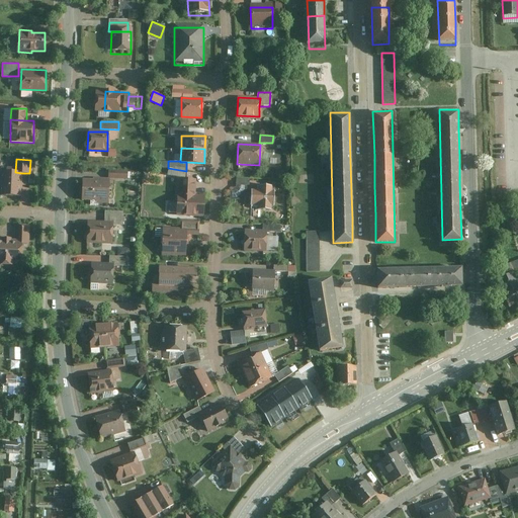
[(2,172),(1,195),(20,196),(21,173),(15,172),(2,172)]
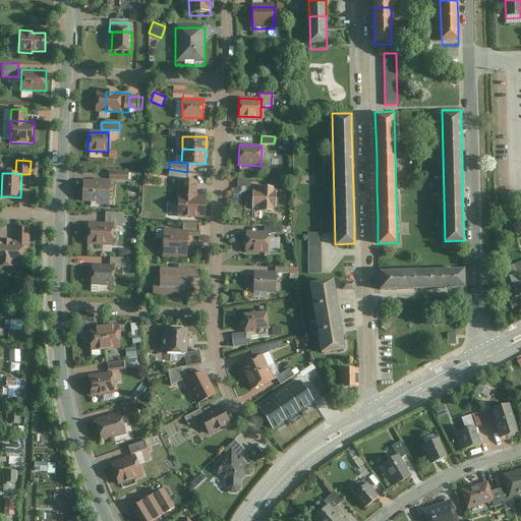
[(94,181),(82,180),(81,200),(91,201),(91,206),(97,206),(97,204),(108,204),(109,180),(94,179),(94,181)]
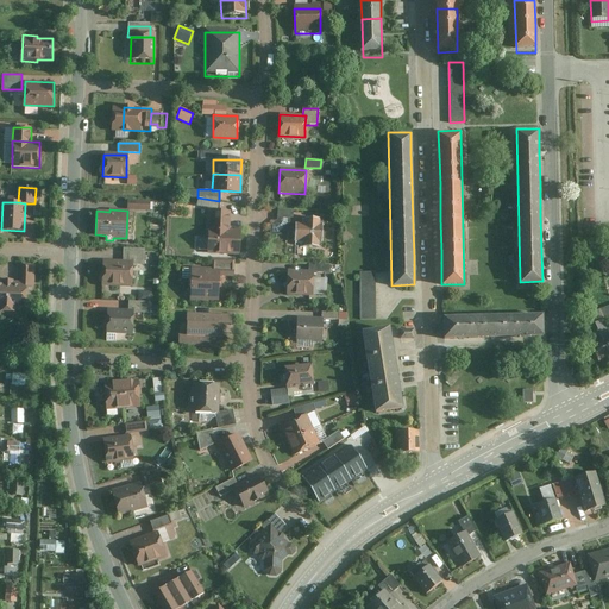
[(207,251),(239,252),(239,232),(228,231),(228,212),(209,212),(209,231),(208,231),(207,251)]
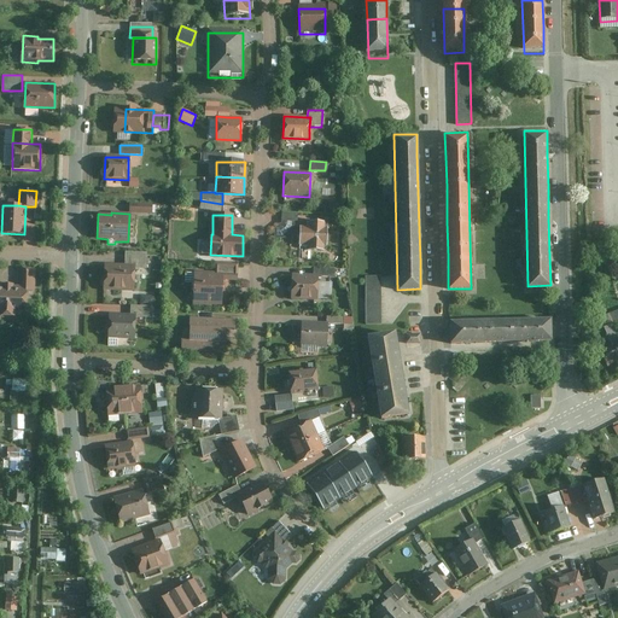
[(308,227),(299,227),(299,246),(308,246),(308,251),(324,251),(324,246),(327,246),(327,228),(324,228),(324,222),(308,222),(308,227)]
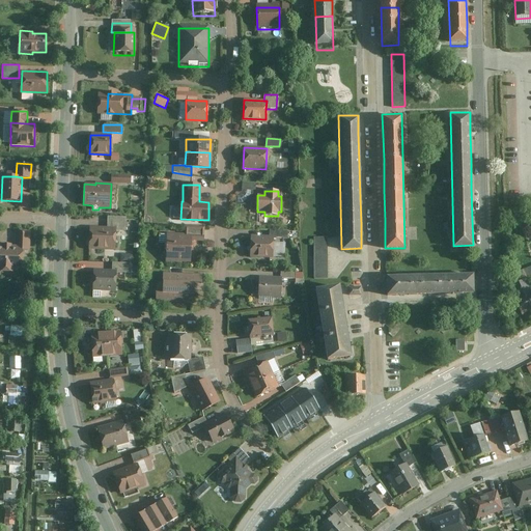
[(107,217),(107,228),(114,229),(114,230),(126,231),(126,218),(107,217)]
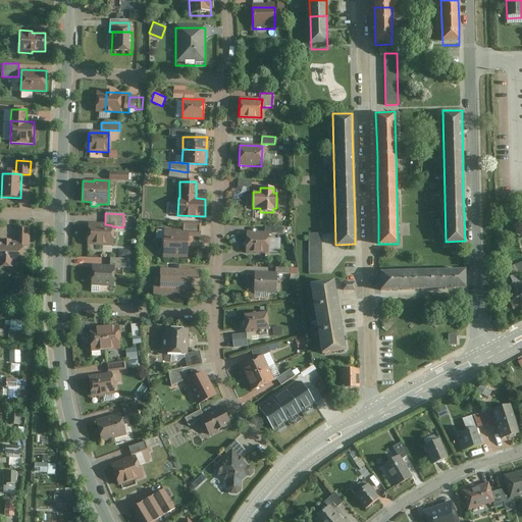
[(183,223),(181,231),(187,232),(187,236),(199,236),(199,224),(183,223)]
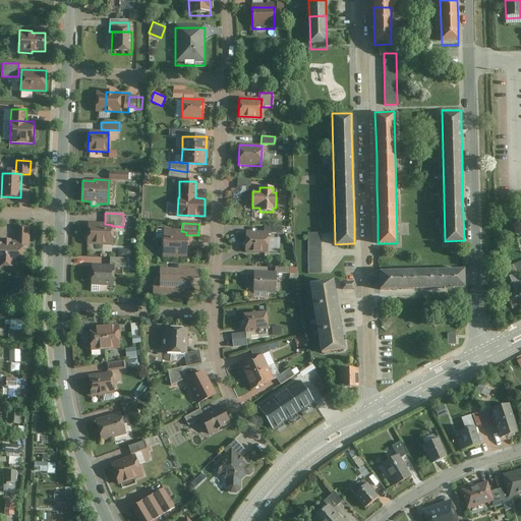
[(105,224),(88,224),(87,243),(112,244),(112,226),(112,225),(105,224)]
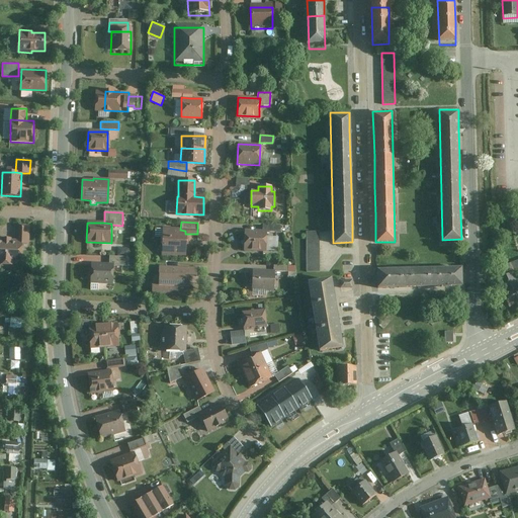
[(22,241),(22,243),(28,243),(29,226),(16,226),(15,240),(22,241)]
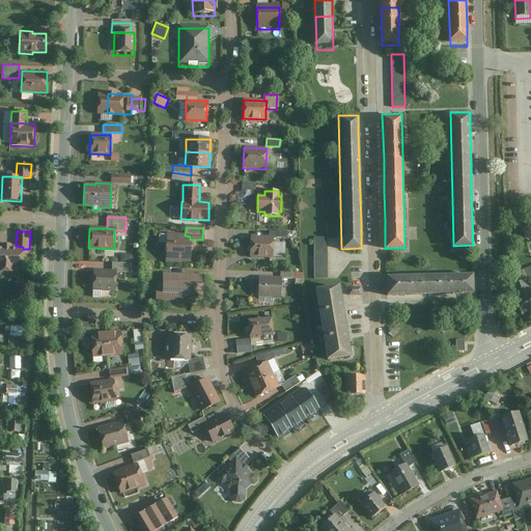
[(185,235),(167,235),(166,258),(189,258),(190,240),(190,236),(185,235)]
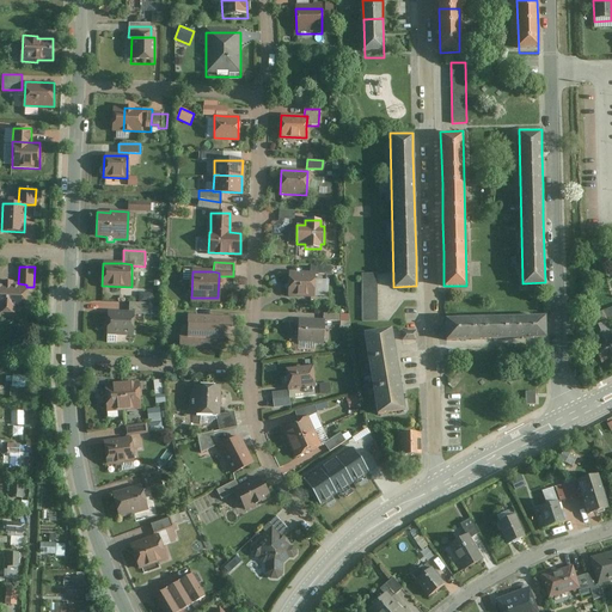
[(310,274),(289,273),(288,295),(313,297),(313,274),(310,274)]
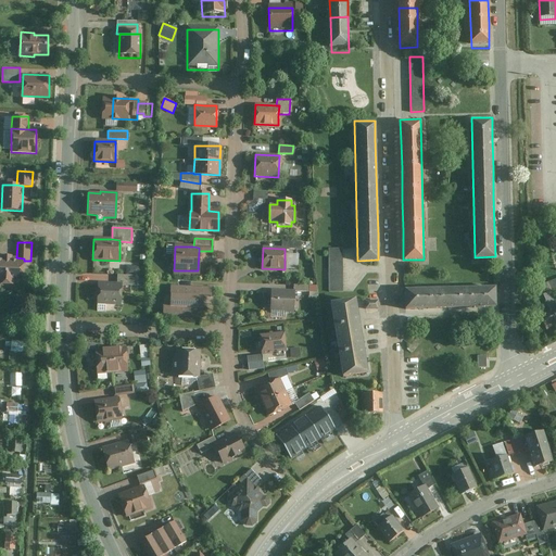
[(342,292),(342,249),(329,249),(329,292),(342,292)]
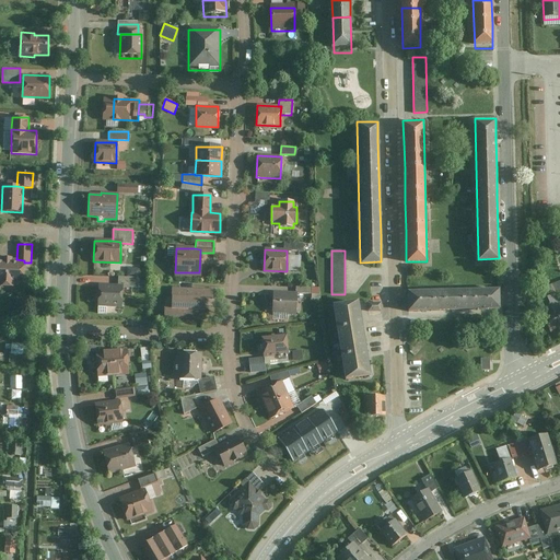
[(16,259),(0,258),(0,284),(13,286),(13,283),(23,283),(24,263),(24,260),(16,259)]
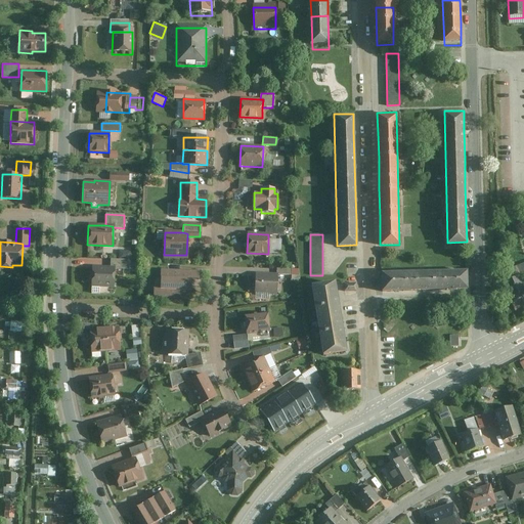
[(110,259),(108,268),(114,268),(128,269),(128,260),(110,259)]
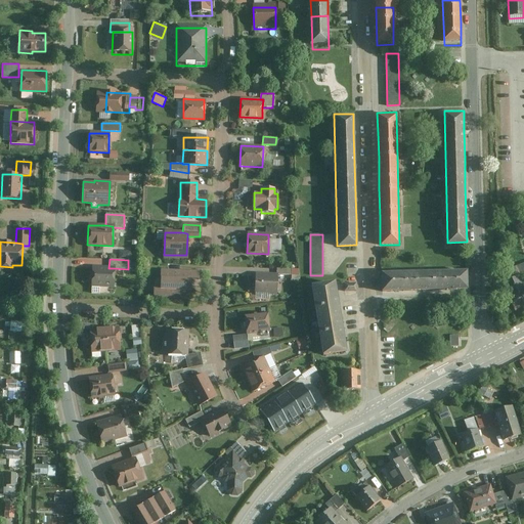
[(108,268),(92,268),(92,286),(113,287),(114,268),(108,268)]
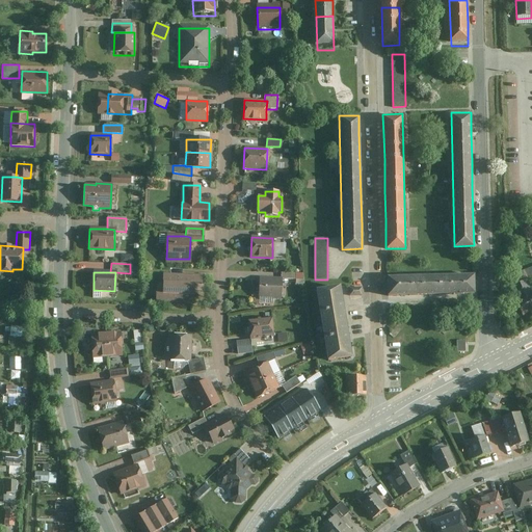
[(203,284),(203,275),(162,273),(161,293),(155,293),(155,301),(192,303),(193,284),(203,284)]
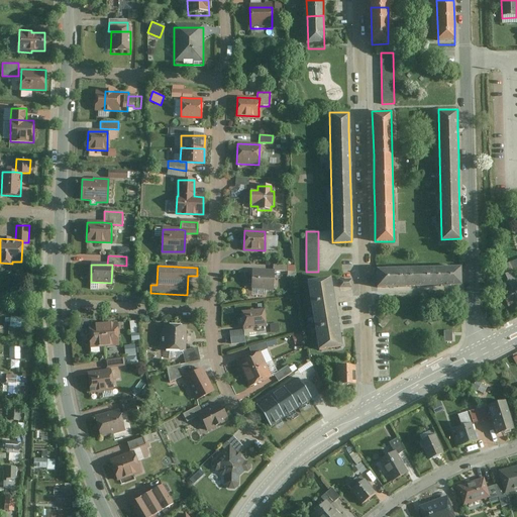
[(433,268),(434,287),(462,286),(461,267),(433,268)]
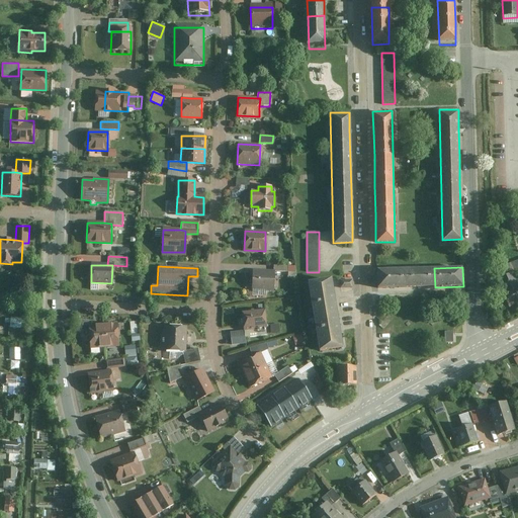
[(434,268),(406,269),(406,288),(435,287),(434,268)]
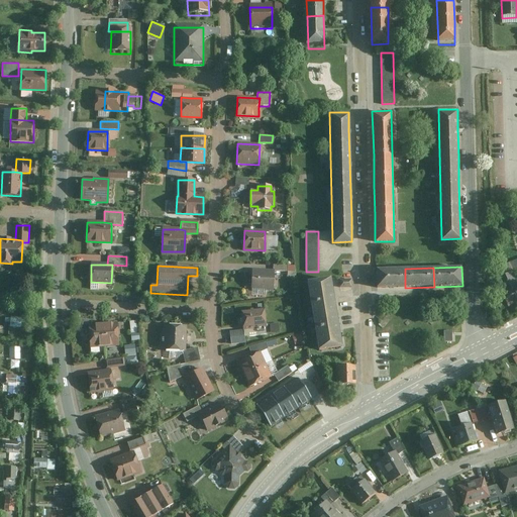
[(377,270),(378,288),(405,288),(405,269),(377,270)]
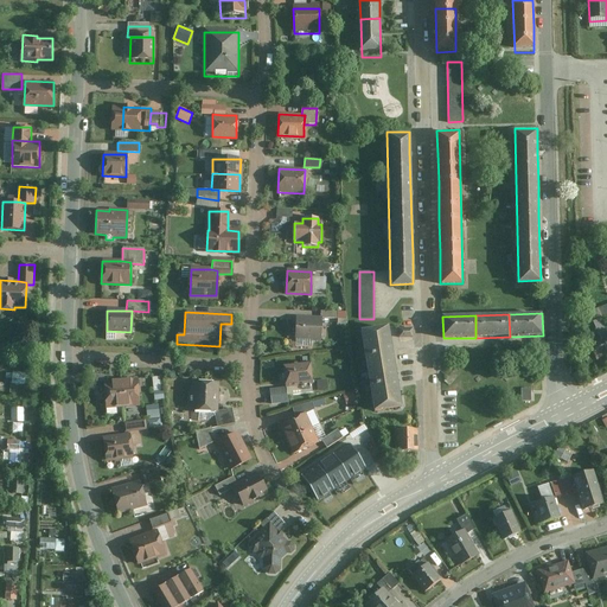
[(320,318),(296,318),(295,339),(320,340),(320,318)]
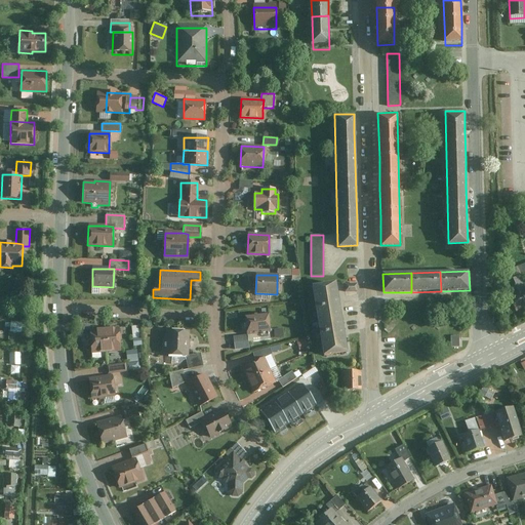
[(524,306),(524,289),(518,276),(502,283),(517,311),(524,306)]
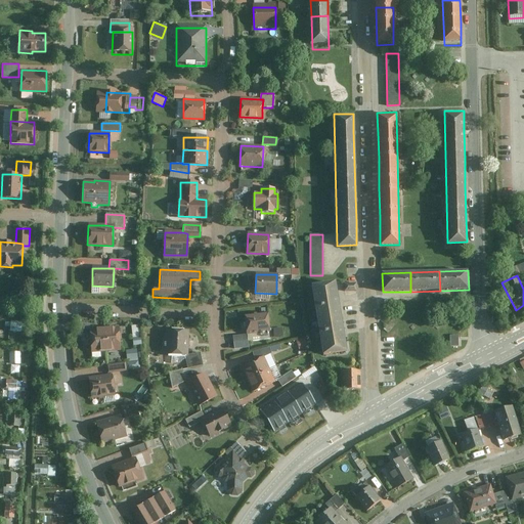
[(336,296),(333,280),(309,286),(320,349),(345,344),(340,320),(336,296)]
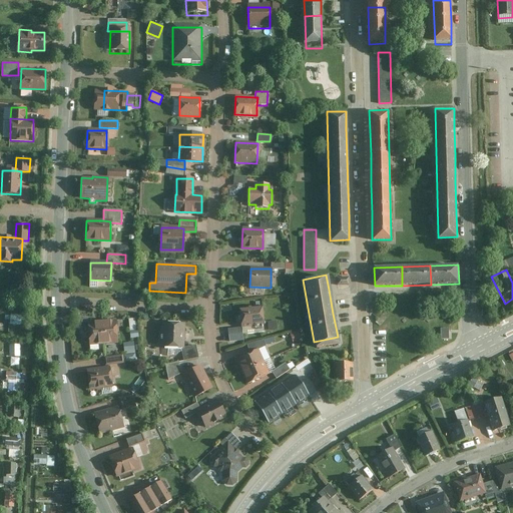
[(239,310),(240,328),(263,325),(261,307),(239,310)]
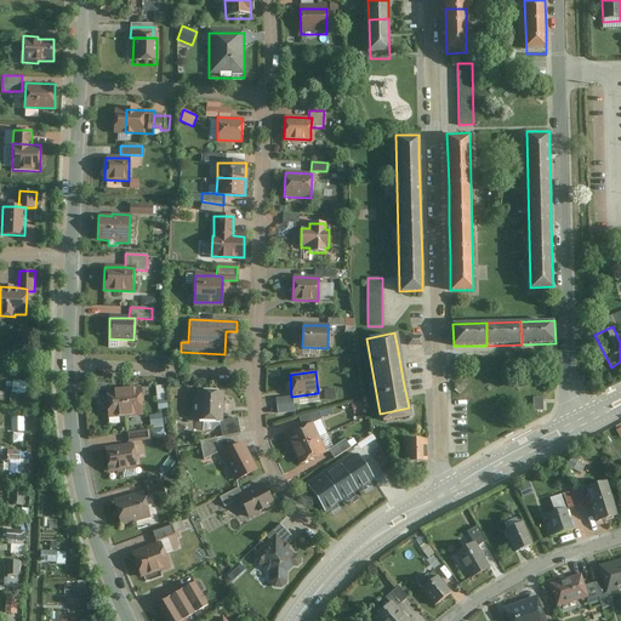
[(26,392),(26,381),(6,380),(6,392),(26,392)]
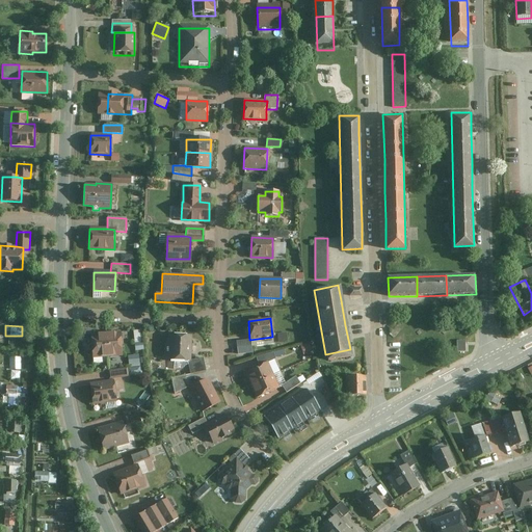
[(120,331),(105,333),(106,356),(122,355),(120,331)]
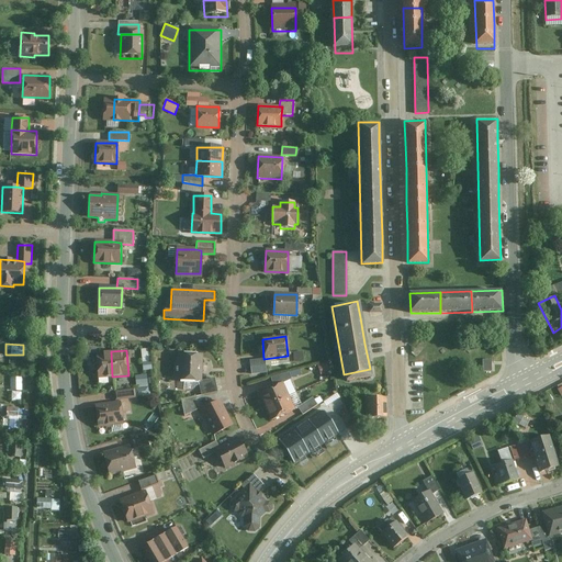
[(112,377),(111,351),(93,352),(96,378),(112,377)]
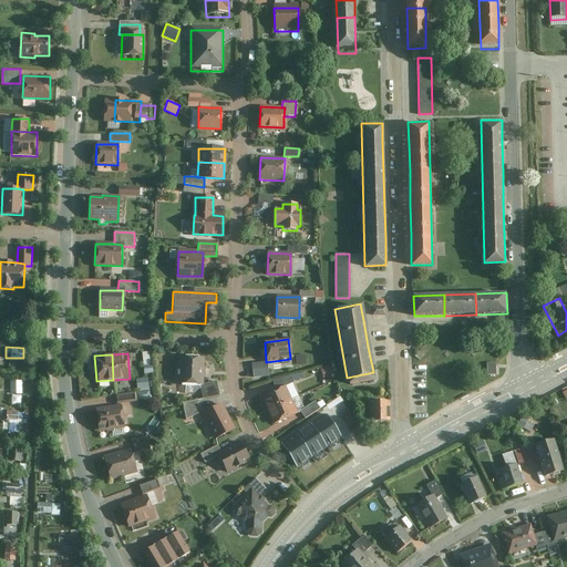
[(200,384),(202,359),(179,358),(178,383),(200,384)]
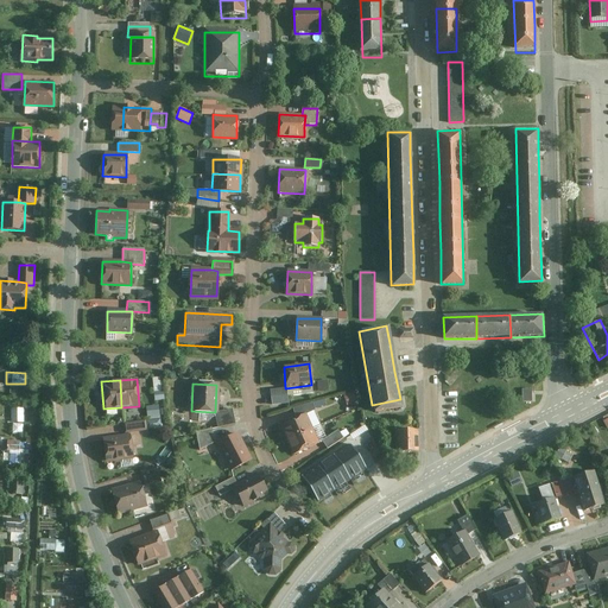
[(292,409),(296,419),(305,415),(315,410),(312,403),(292,409)]
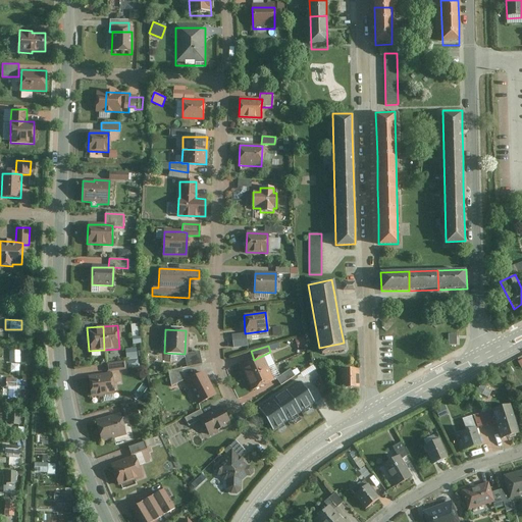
[(126,359),(138,358),(137,348),(126,349),(126,359)]
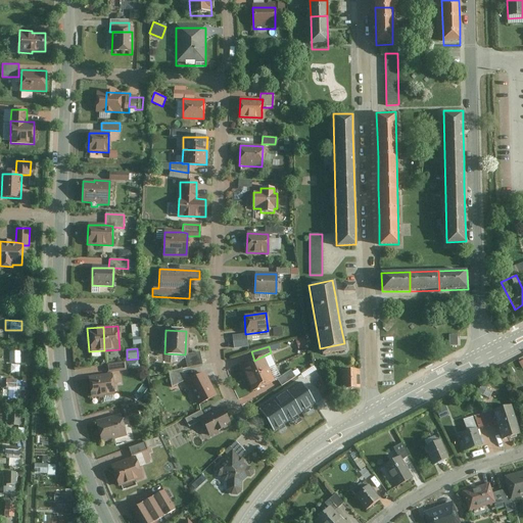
[(10,350),(10,363),(21,364),(21,350),(10,350)]
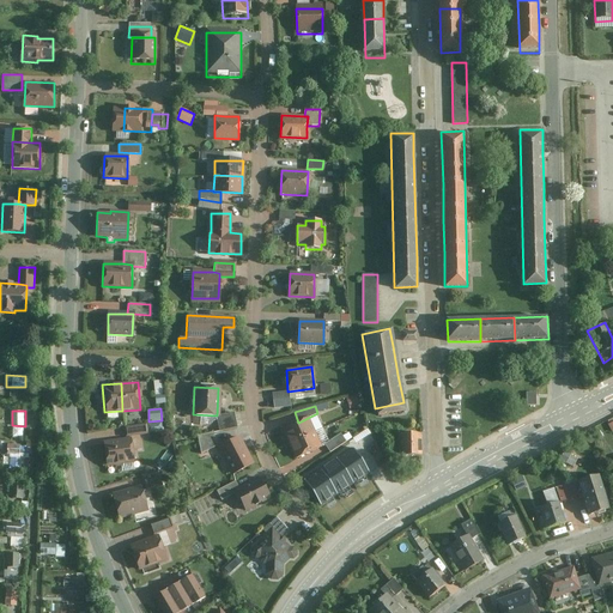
[(234,413),(217,417),(219,430),(236,425),(234,413)]
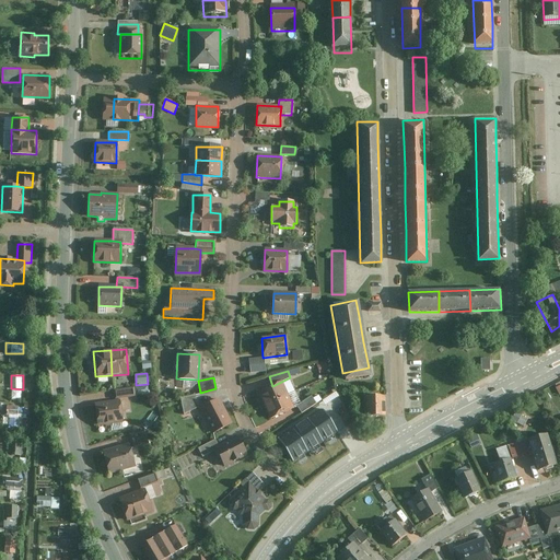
[(257,393),(263,406),(288,395),(281,382),(272,386),(257,393)]
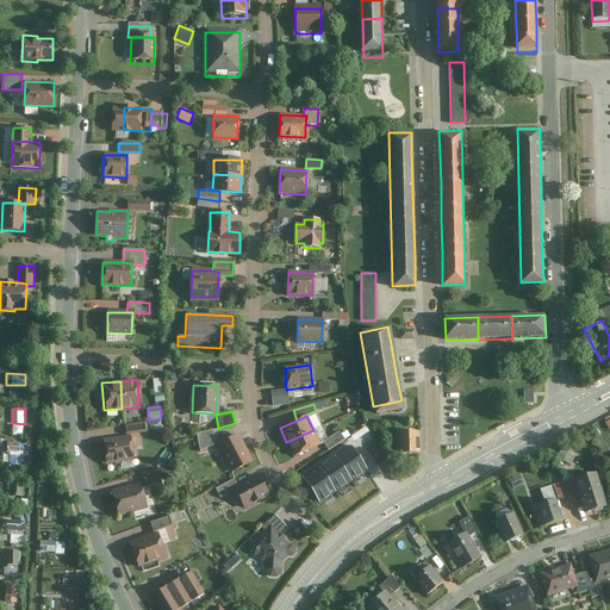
[(144,423),(123,425),(124,435),(145,431),(144,423)]
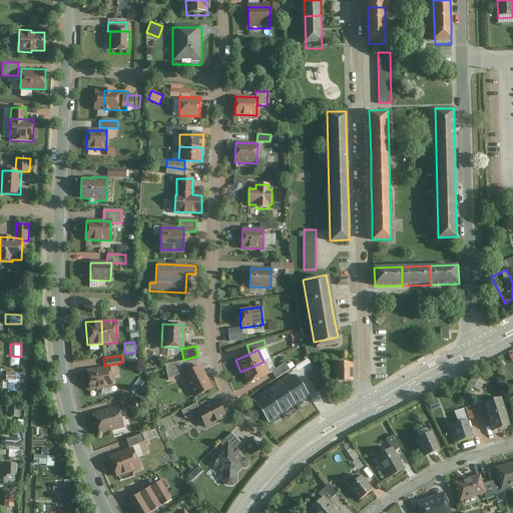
[(178,362),(164,365),(167,381),(180,374),(178,362)]
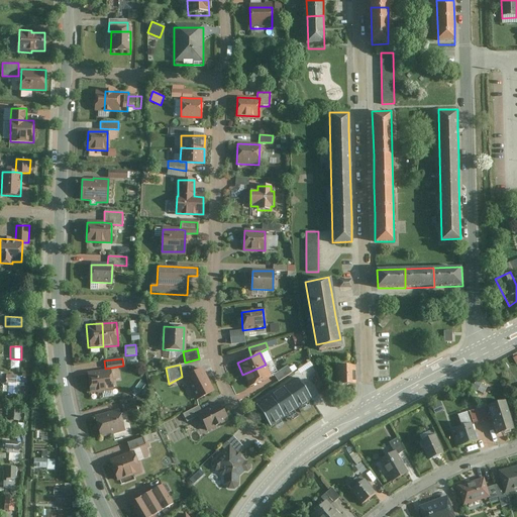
[(266,365),(242,375),(248,387),(271,377),(266,365)]
